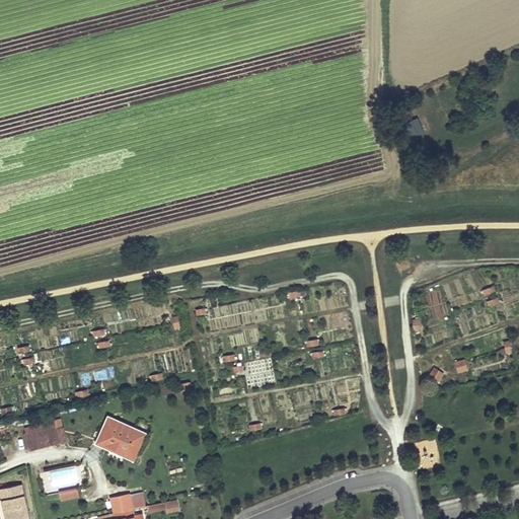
[(424,137),(416,119),(406,124),(414,141),(424,137)]
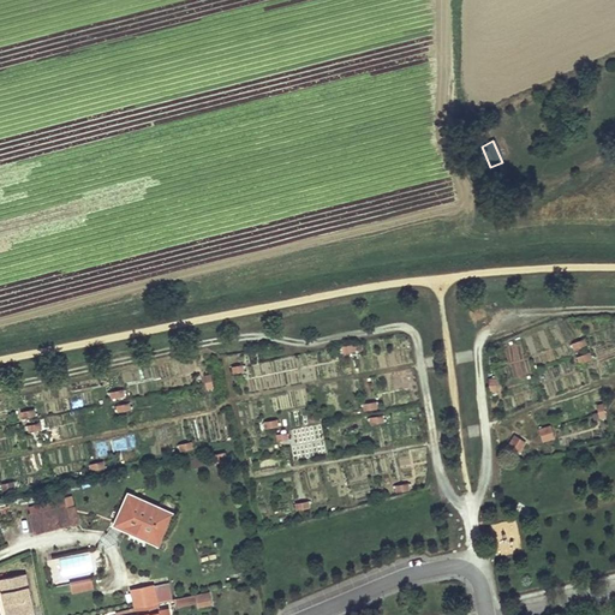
[(171,300),(180,298),(178,288),(168,291),(171,300)]
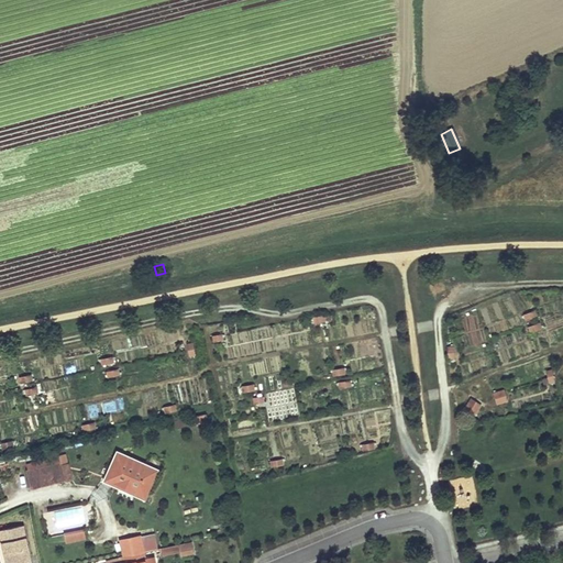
[(522,313),(530,333),(542,328),(534,309),(522,313)]
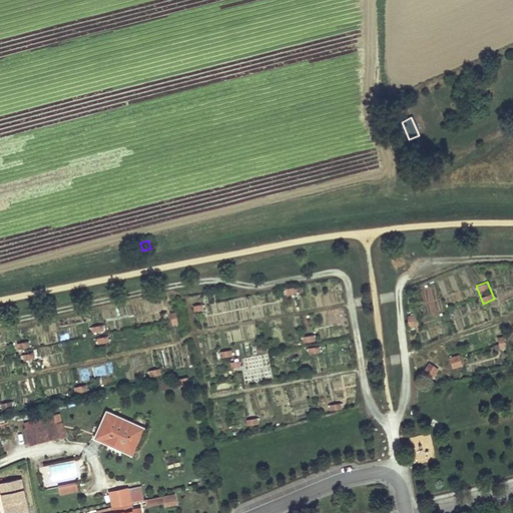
[(169,313),(171,325),(178,324),(176,311),(169,313)]
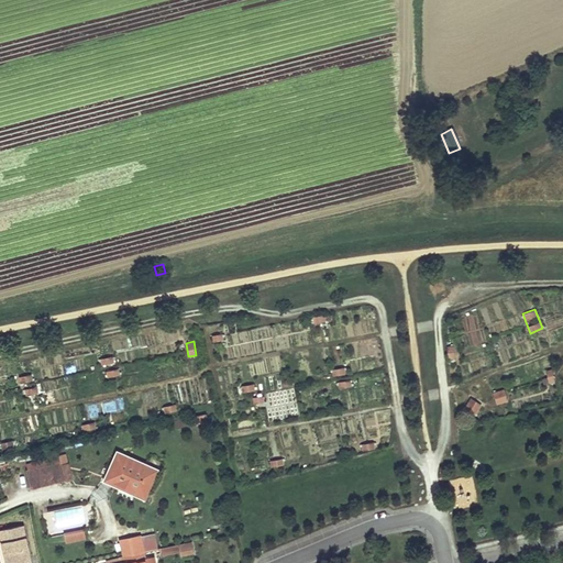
[(108,378),(120,375),(118,368),(107,372),(108,378)]
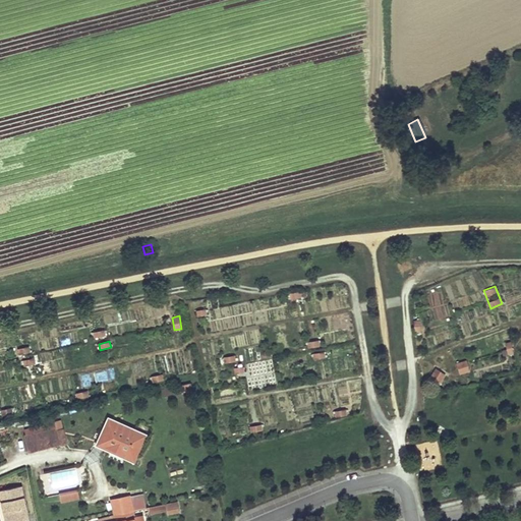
[(506,355),(513,354),(512,341),(505,342),(506,355)]
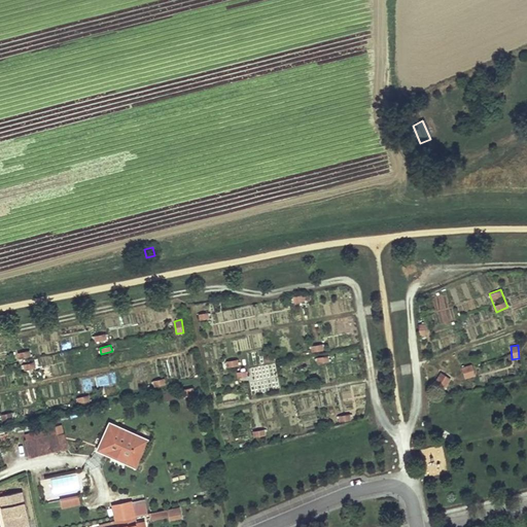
[(465,379),(476,376),(472,366),(462,370),(465,379)]
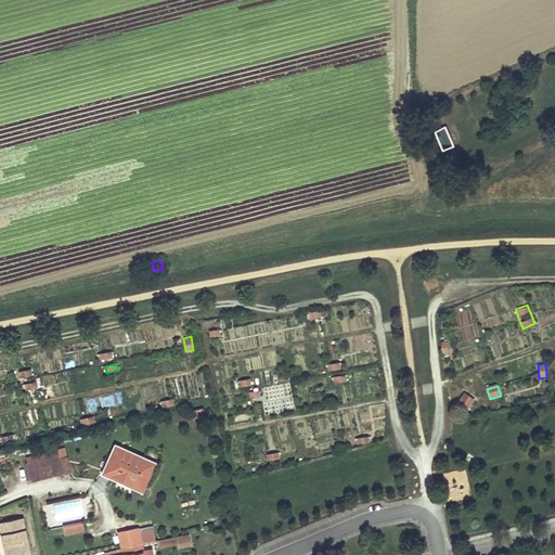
[(468,409),(475,399),(464,391),(457,402),(468,409)]
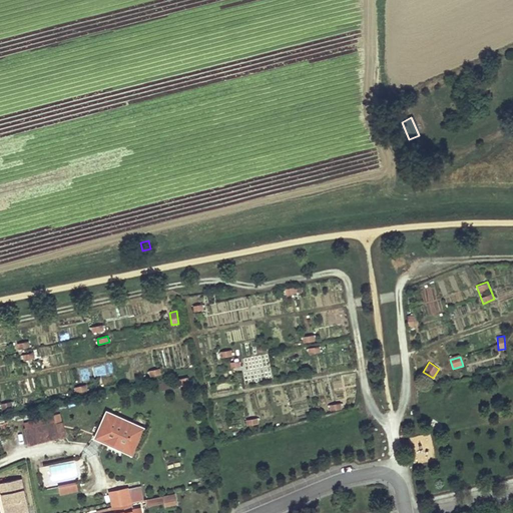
[(190,384),(188,377),(177,379),(178,386),(190,384)]
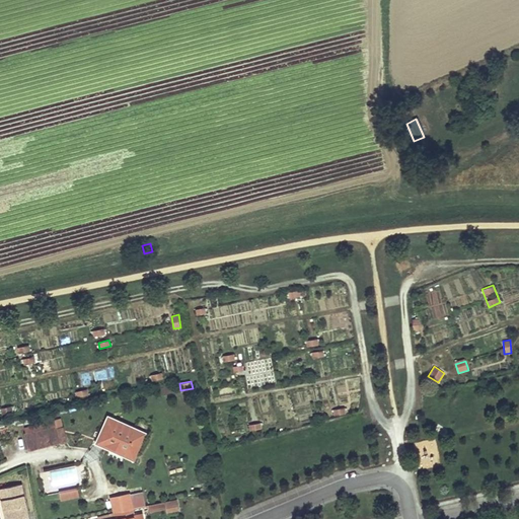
[(98,438),(136,454),(145,433),(108,417),(98,438)]
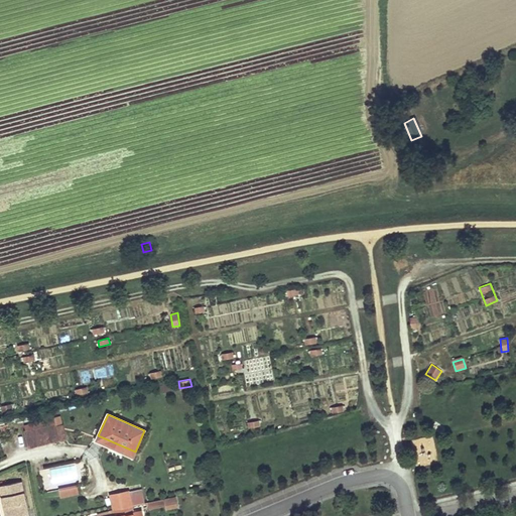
[(30,443),(58,438),(56,428),(61,427),(59,417),(54,418),(56,424),(28,429),(30,443)]
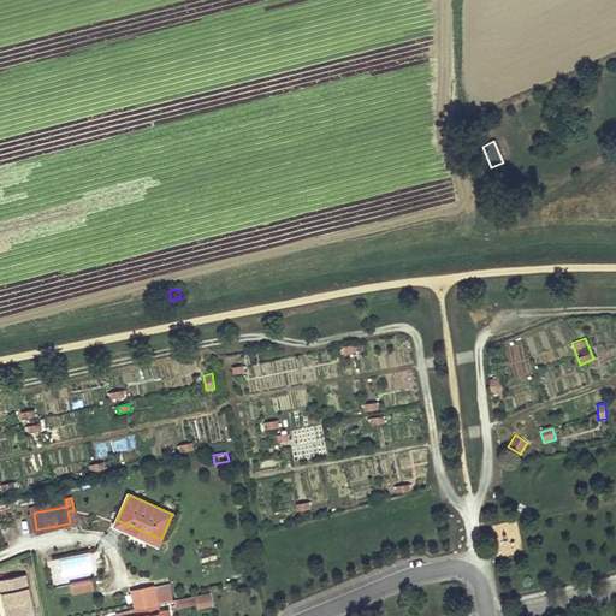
[(309,502),(296,504),(297,511),(311,510),(309,502)]
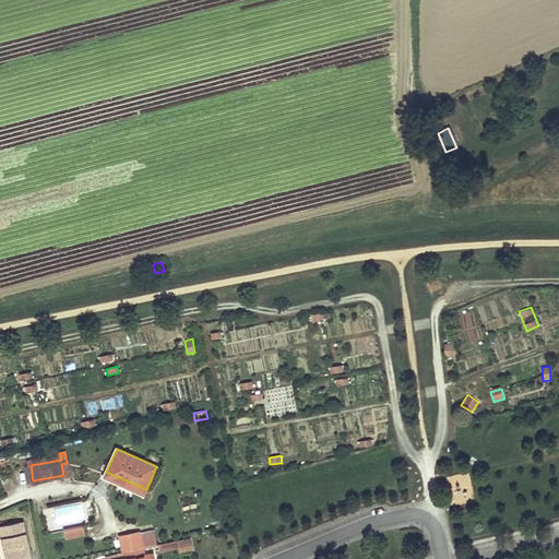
[(106,472),(104,477),(143,496),(146,489),(106,472)]
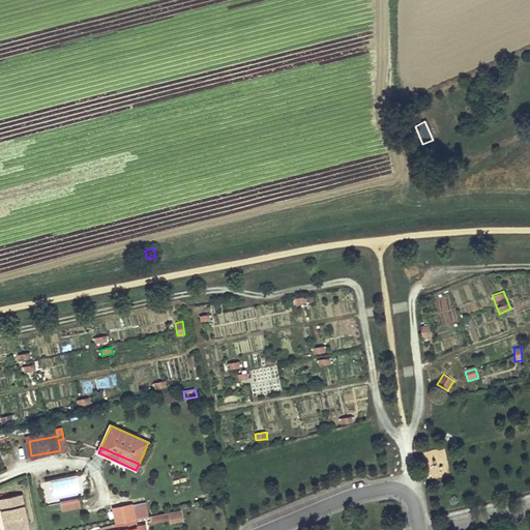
[(3,517),(5,529),(10,529),(16,529),(18,528),(18,526),(28,524),(22,494),(0,498),(0,499),(3,513),(6,512),(7,517),(3,517)]
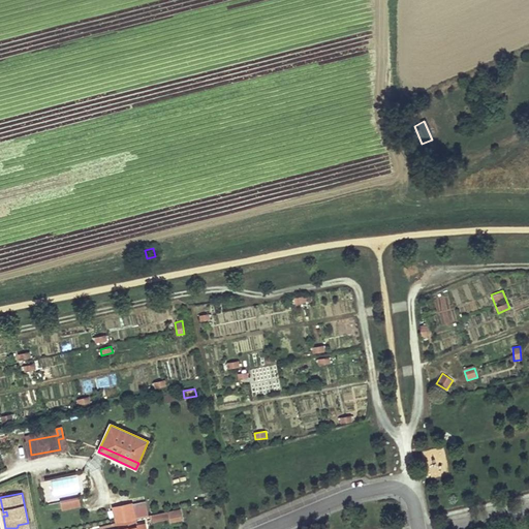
[(79,498),(59,501),(61,512),(81,508),(79,498)]
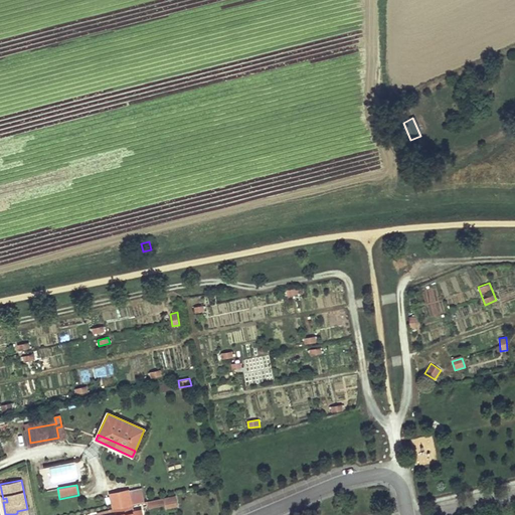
[(130,492),(132,504),(143,502),(141,489),(130,492)]
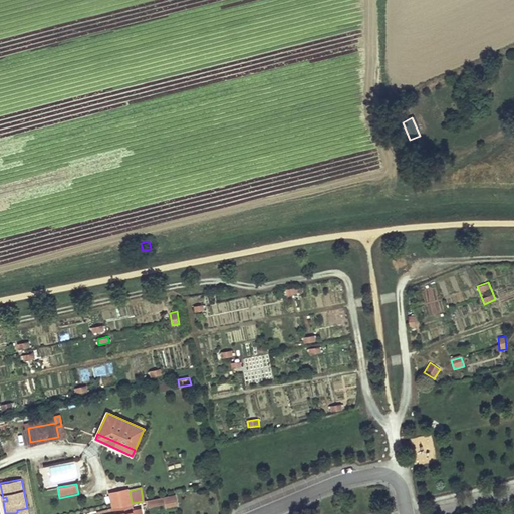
[(129,490),(108,494),(111,508),(132,503),(130,491),(129,490)]
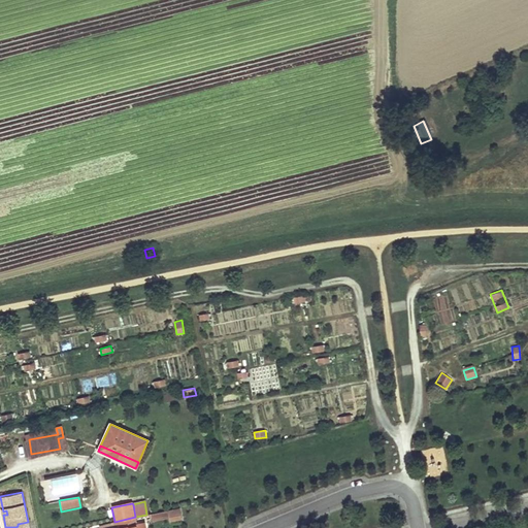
[(172,523),(185,521),(183,509),(169,513),(170,518),(172,523)]
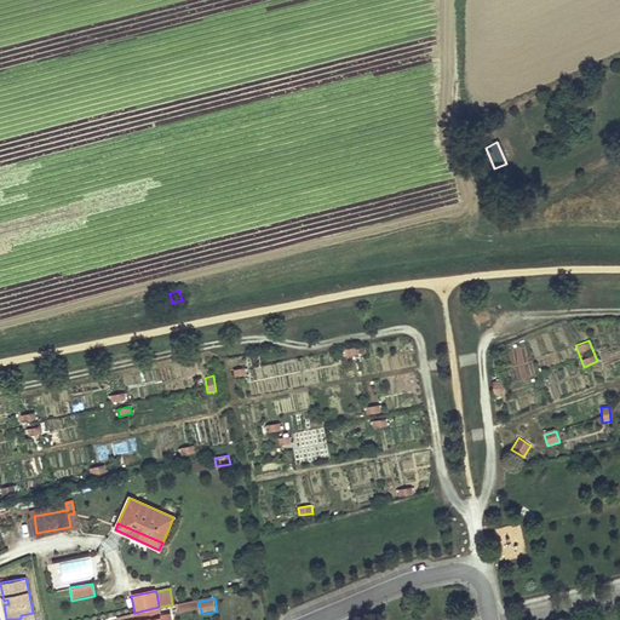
[(200,608),(199,602),(178,606),(178,612),(200,608)]
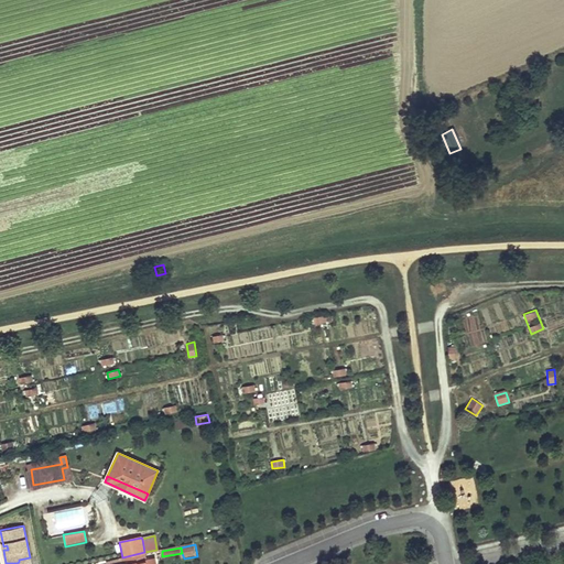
[(145,563),(145,561),(144,553),(134,555),(136,563),(131,563),(145,563)]
